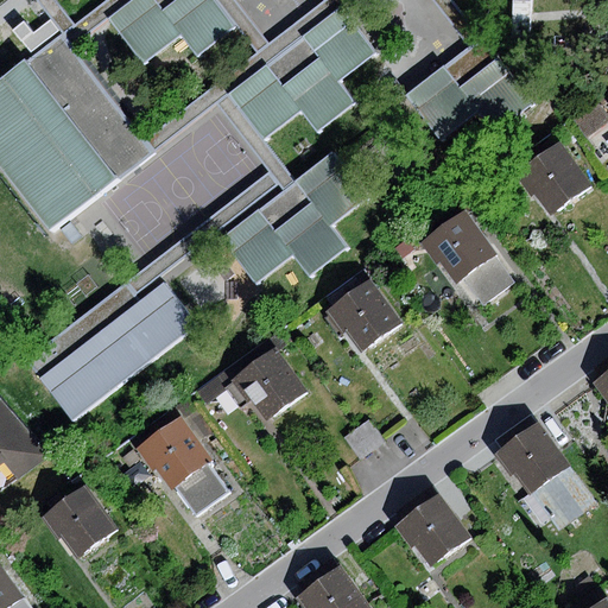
[(33,0),(61,35),(74,24),(55,0),(33,0)]
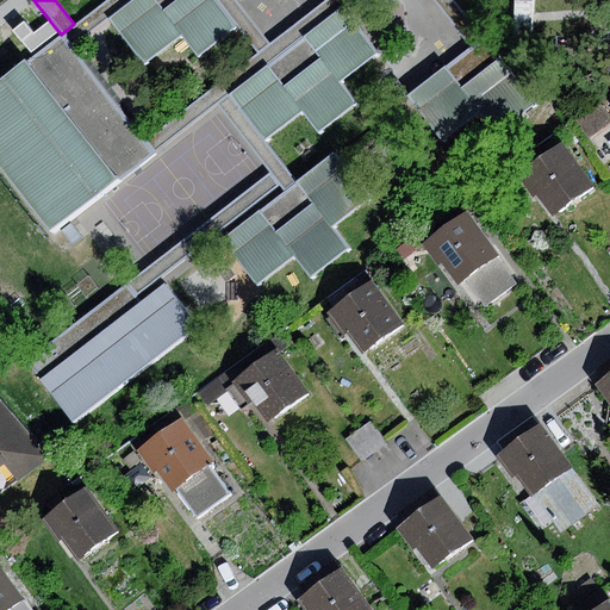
[(105,0),(74,24),(61,35),(72,48),(110,18),(132,0),(105,0)]
